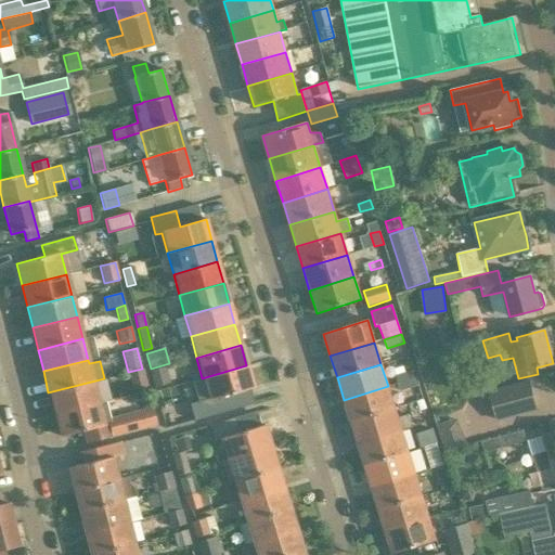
[(246,365),(202,378),(208,399),(202,400),(206,416),(231,410),(227,395),(253,387),(246,365)]
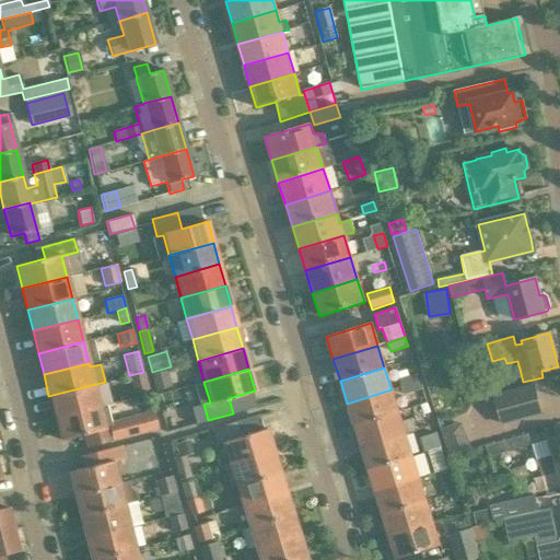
[(171,387),(166,371),(151,374),(155,391),(171,387)]
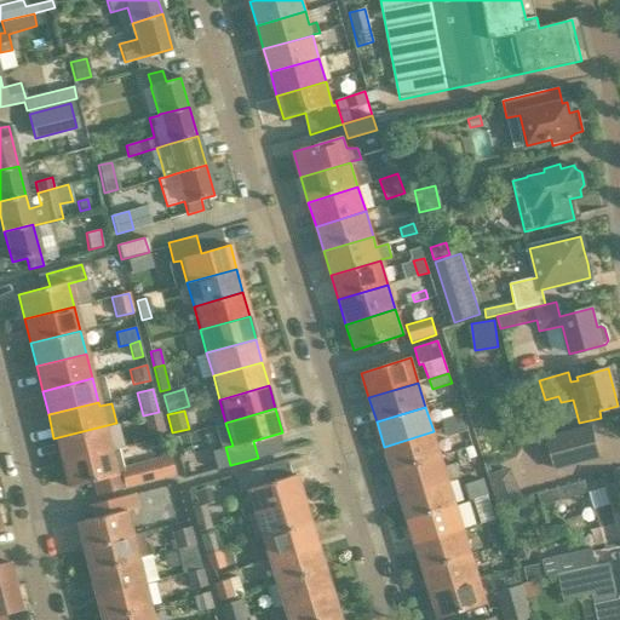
[(148,436),(165,431),(159,412),(143,415),(143,417),(148,436)]
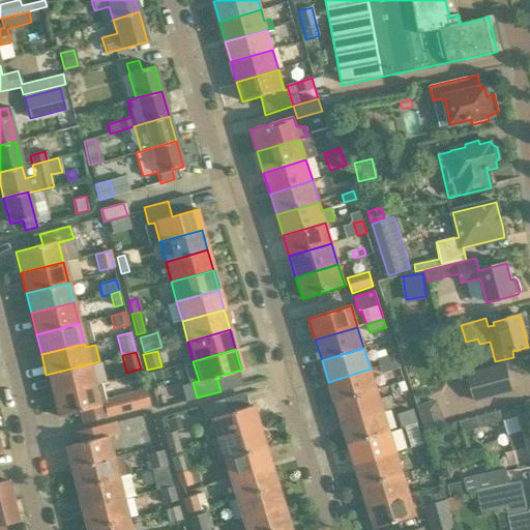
[(394,361),(391,354),(377,359),(379,366),(394,361)]
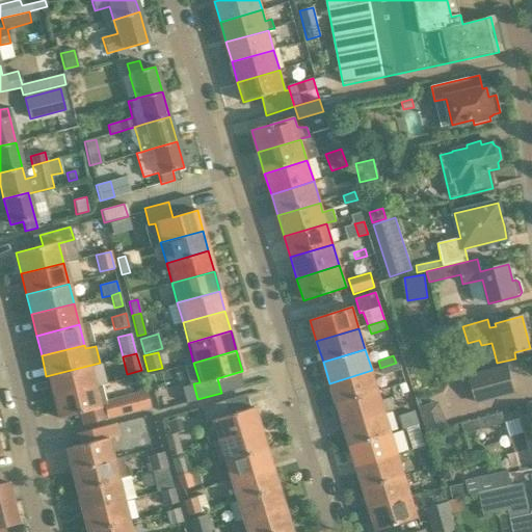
[(401,370),(399,362),(396,363),(380,368),(383,375),(401,370)]
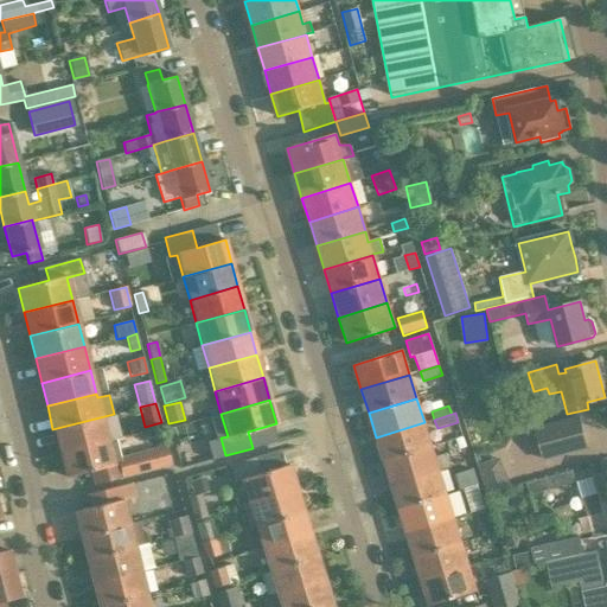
[(114,414),(52,429),(59,453),(108,440),(102,417),(114,414)]
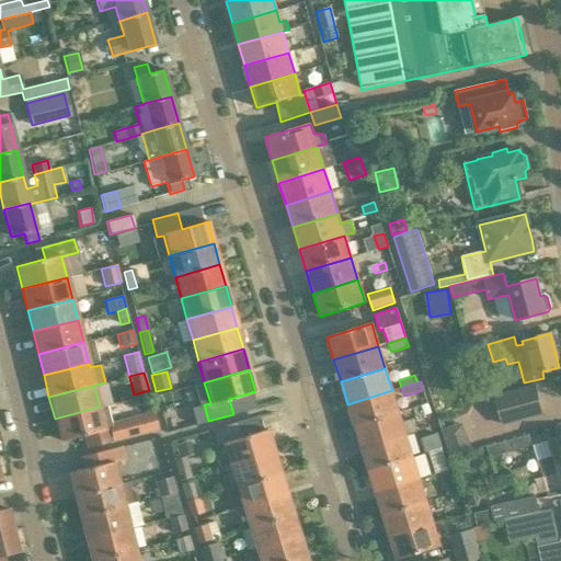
[(535,385),(493,396),(502,426),(542,415),(535,385)]
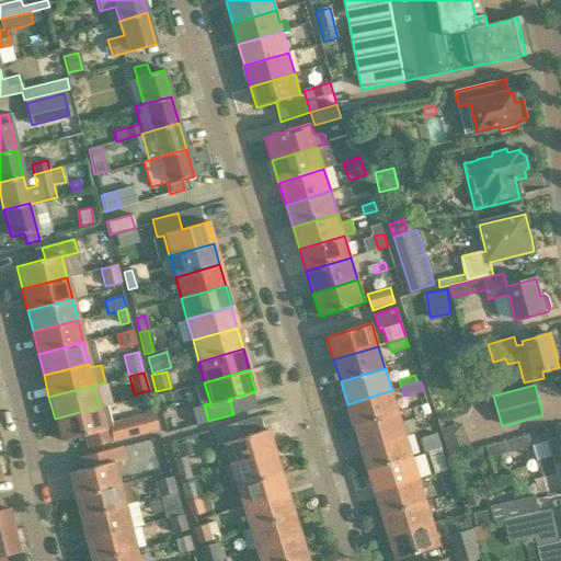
[(392,390),(347,404),(355,427),(399,413),(392,390)]
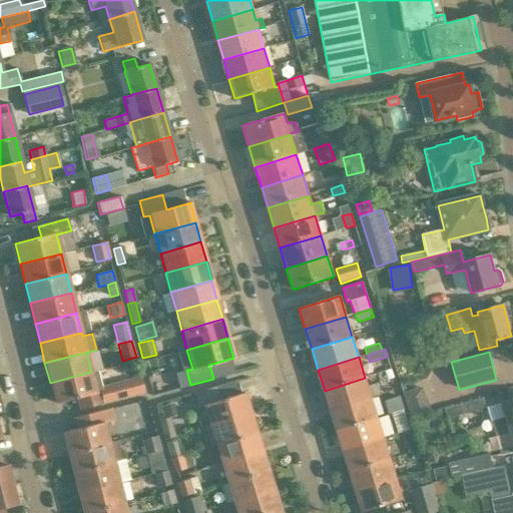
[(97,371),(91,372),(50,383),(55,404),(76,399),(78,409),(145,393),(141,377),(101,387),(97,371)]
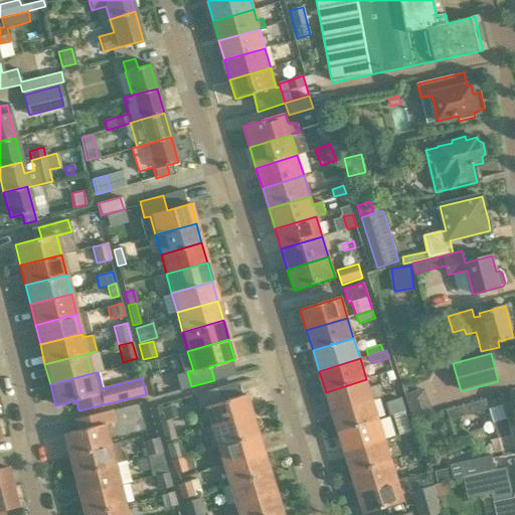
[(366,379),(326,392),(332,412),(373,399),(372,399),(382,396),(378,384),(369,388),(366,379)]
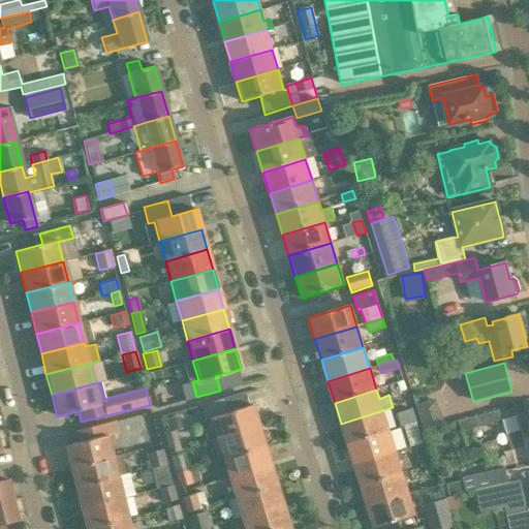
[(216,439),(257,426),(251,405),(226,413),(222,398),(198,405),(204,421),(210,418),(213,429),(204,432),(207,441),(216,438),(216,439)]
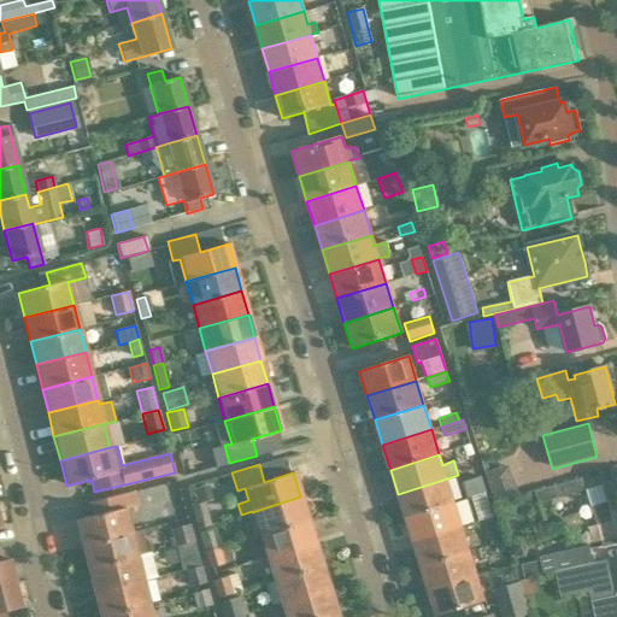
[(485,471),(495,503),(518,495),(509,464),(485,471)]
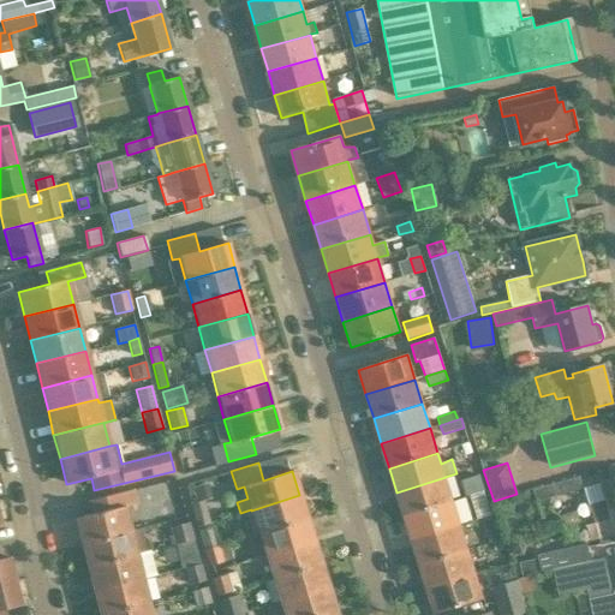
[(464,497),(470,495),(470,496),(484,491),(479,475),(459,482),(464,497)]
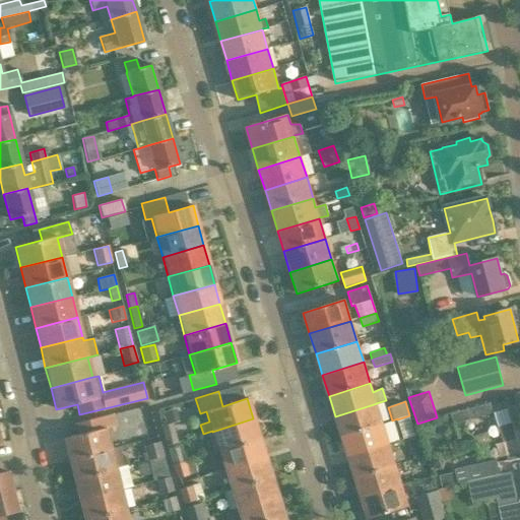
[(377,403),(335,416),(341,437),(383,424),(377,403)]
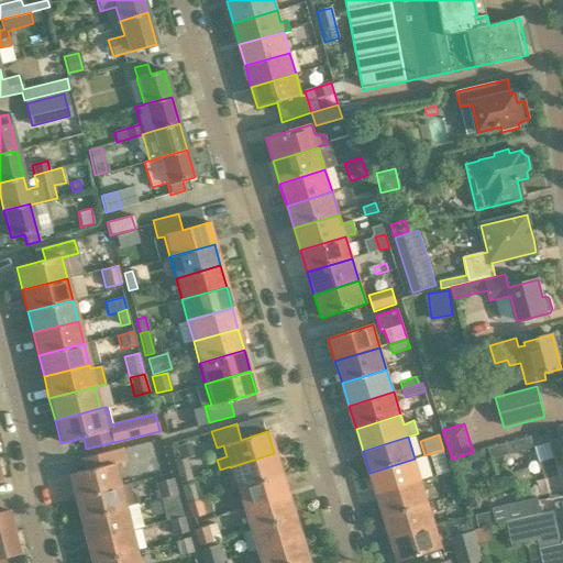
[(530,437),(488,449),(492,460),(533,448),(530,437)]
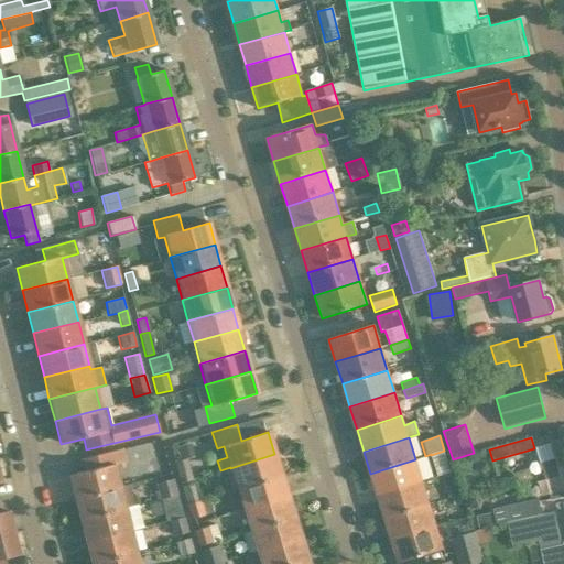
[(544,476),(560,472),(563,469),(563,440),(552,443),(556,458),(540,463),(544,476)]
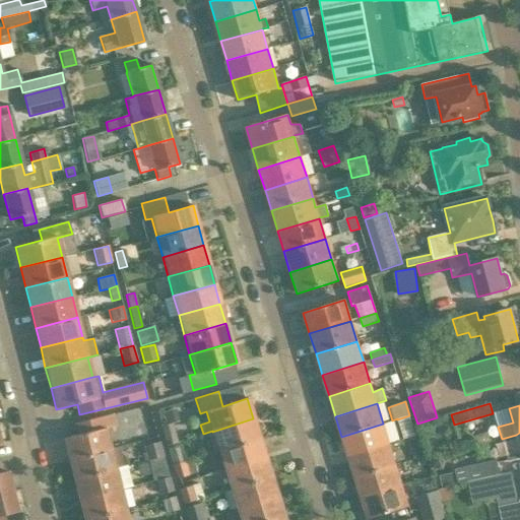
[(167,445),(177,442),(172,424),(179,421),(176,408),(161,412),(166,425),(161,427),(167,445)]
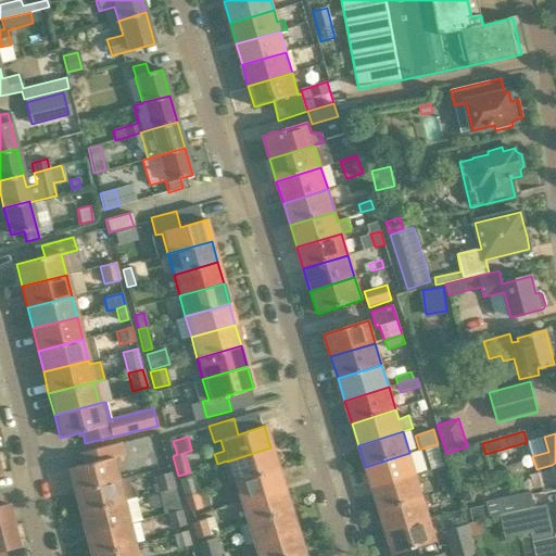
[(73,491),(118,480),(113,458),(123,456),(119,443),(77,453),(80,467),(67,469),(73,491)]
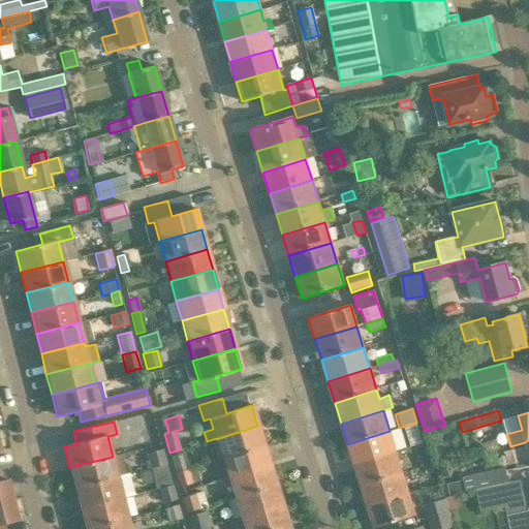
[(222,459),(263,445),(257,426),(216,439),(222,459)]
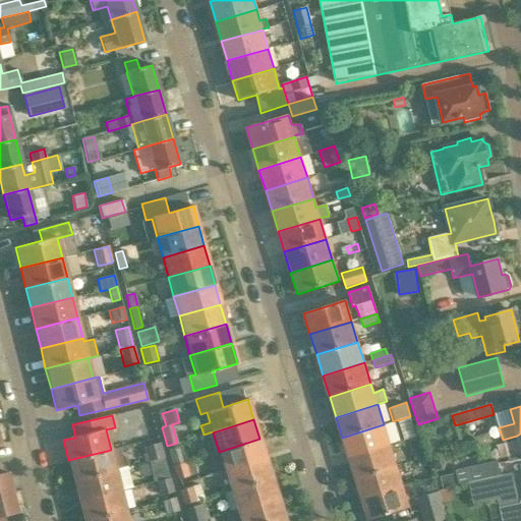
[(384,424),(342,438),(348,458),(390,446),(384,424)]
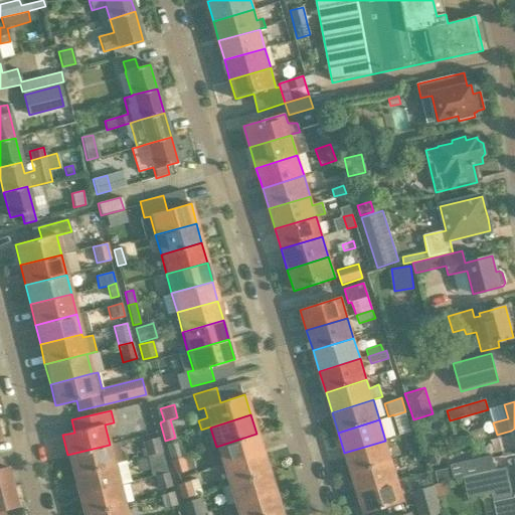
[(483,428),(469,433),(472,442),(486,438),(483,428)]
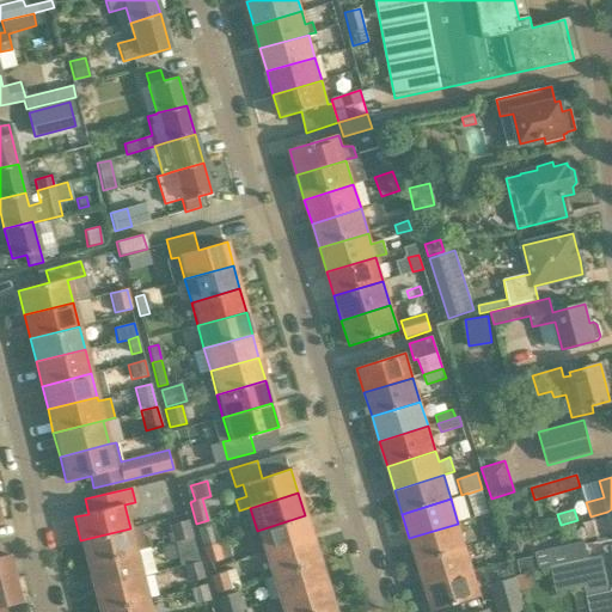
[(264,554),(312,539),(305,515),(257,531),(264,554)]
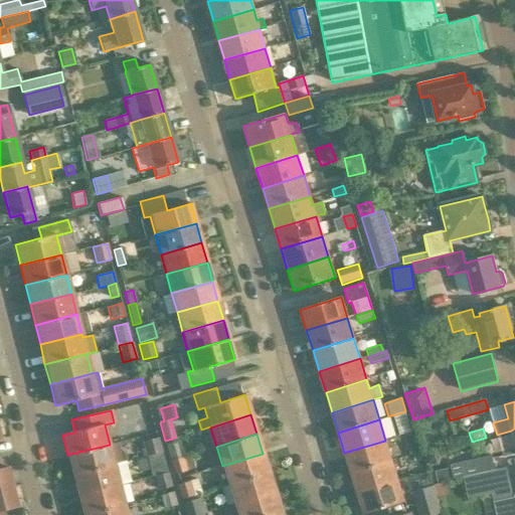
[(142,443),(146,457),(147,457),(162,453),(158,438),(142,443)]
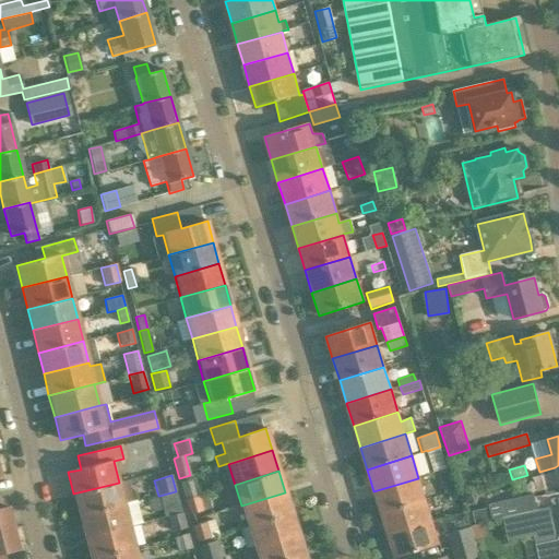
[(440,479),(444,494),(454,490),(450,476),(440,479)]
